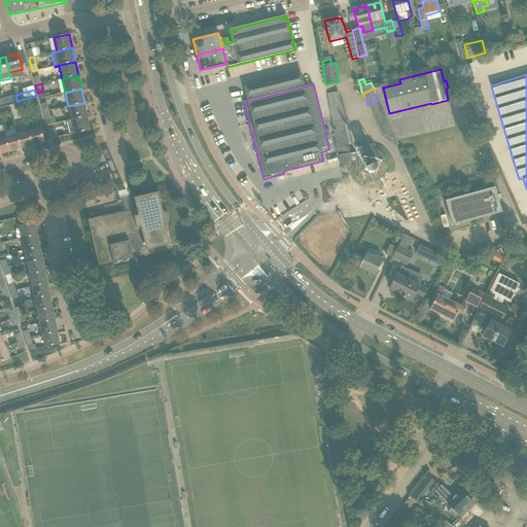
[(5,104),(16,101),(15,95),(4,98),(5,104)]
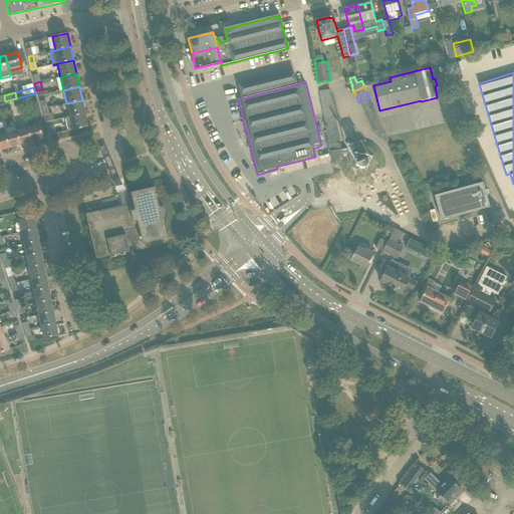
[(321,103),(332,101),(330,95),(320,97),(321,103)]
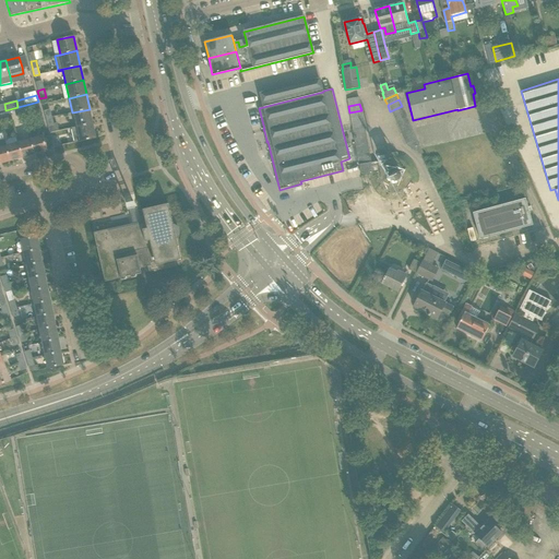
[(393,117),(404,111),(402,106),(390,111),(393,117)]
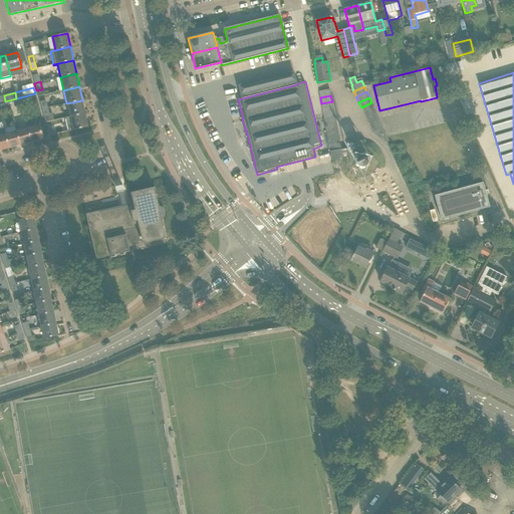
[(42,109),(47,108),(45,100),(39,102),(42,109)]
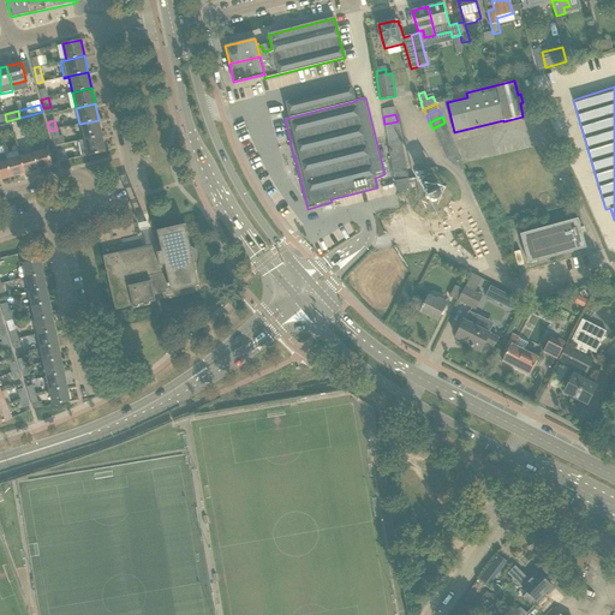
[(78,142),(102,136),(99,120),(79,124),(83,139),(78,141),(78,142)]
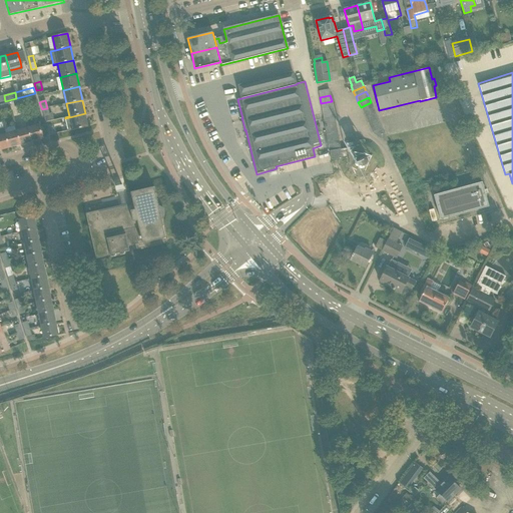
[(322,109),(333,107),(332,101),(321,103),(322,109)]
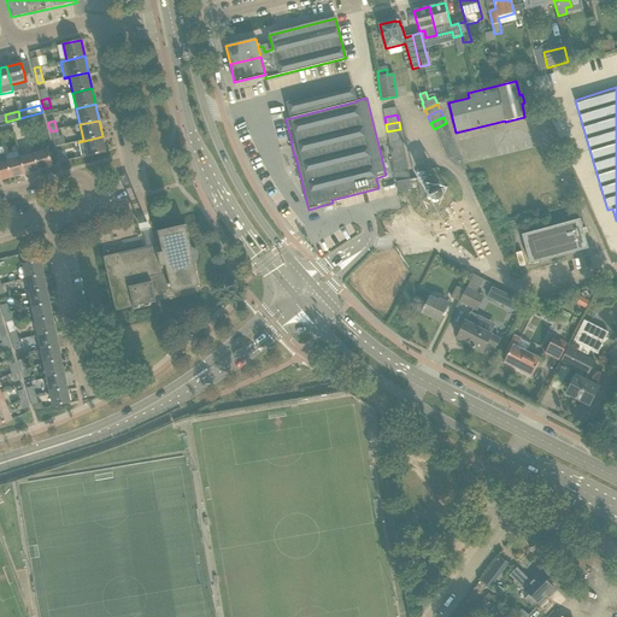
[(436,136),(450,130),(446,123),(434,129),(436,136)]
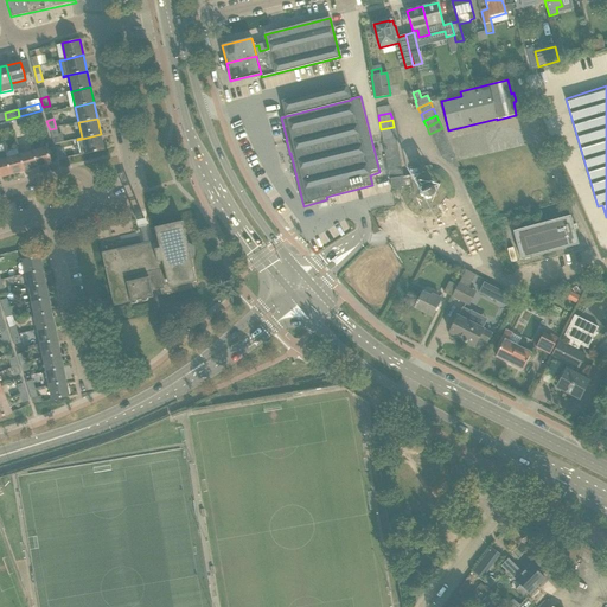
[(382,136),(395,134),(394,127),(381,129),(382,136)]
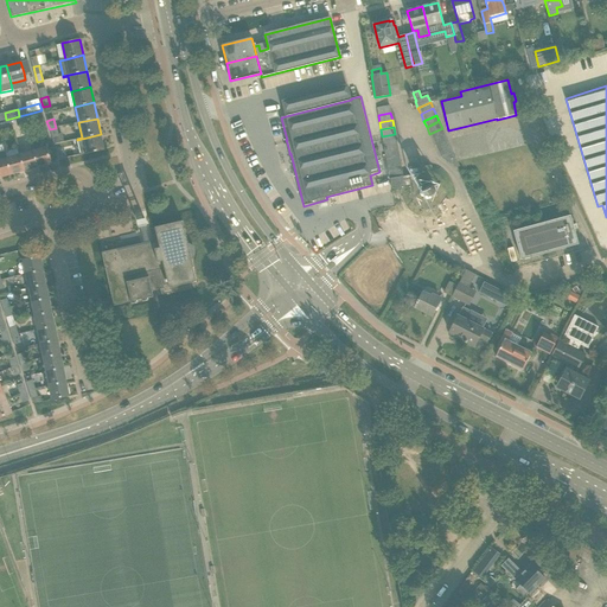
[(61,134),(58,135),(56,128),(50,129),(53,145),(63,142),(64,142),(61,134)]
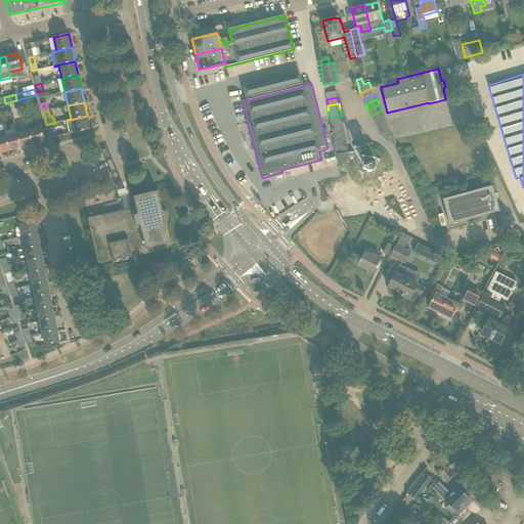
[(373,121),(384,116),(382,111),(370,116),(373,121)]
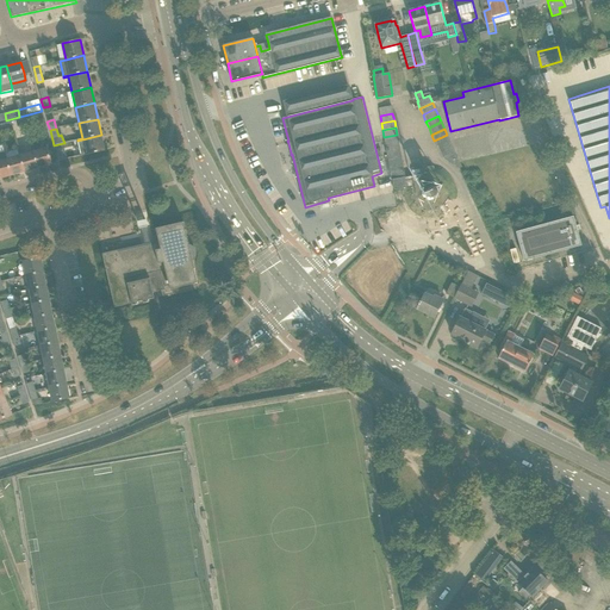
[(81,156),(105,151),(101,135),(78,141),(81,156)]
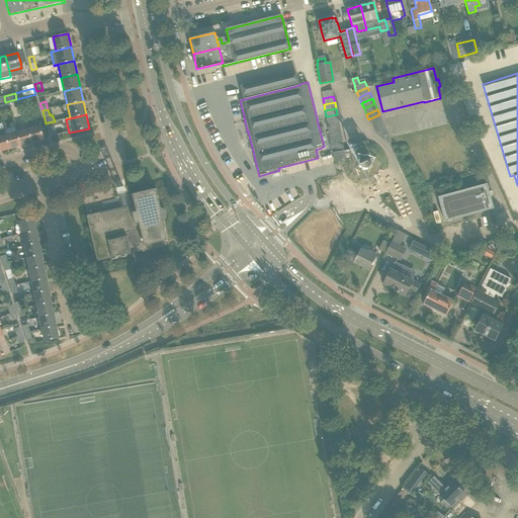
[(327,122),(338,120),(337,114),(326,116),(327,122)]
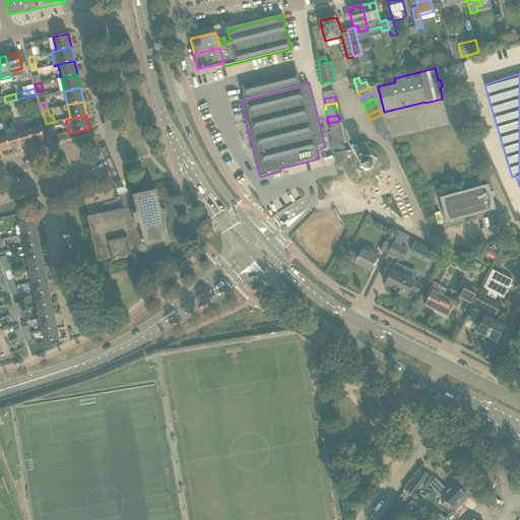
[(373,126),(384,121),(381,115),(370,120),(373,126)]
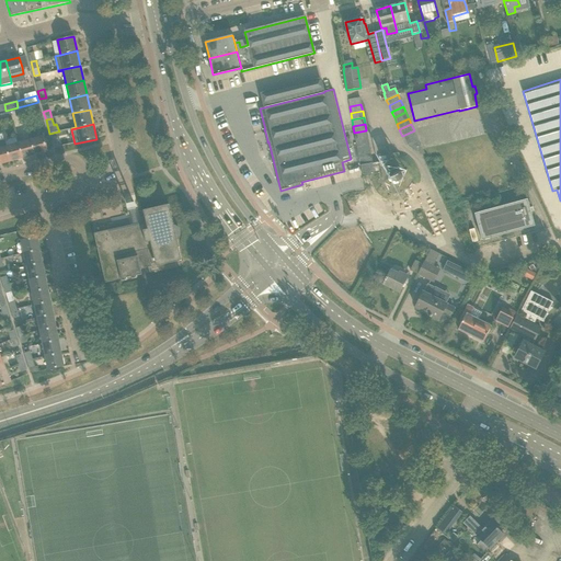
[(355,139),(367,137),(366,130),(354,133),(355,139)]
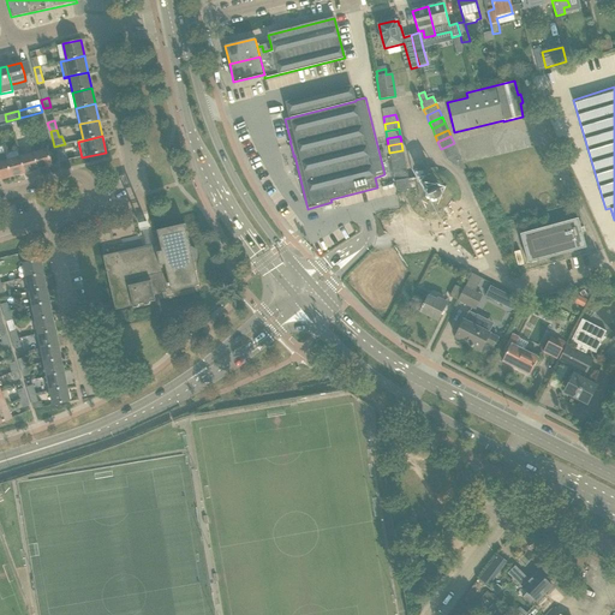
[(443,155),(457,149),(454,143),(441,149),(443,155)]
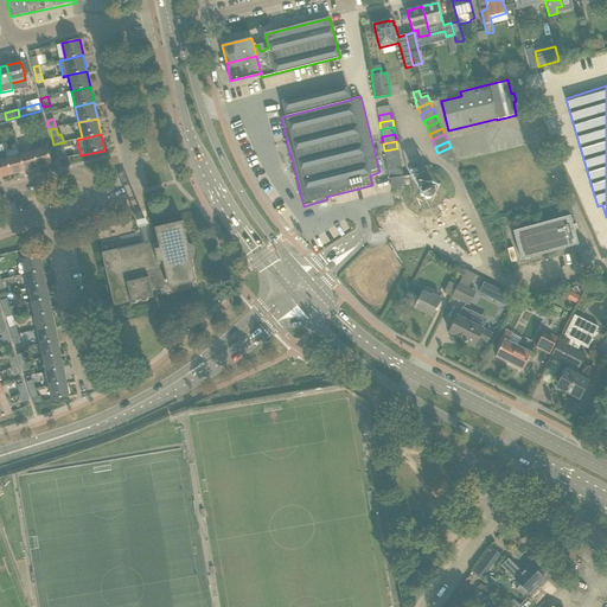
[(51,148),(48,149),(46,147),(33,151),(38,167),(51,164),(50,159),(53,158),(51,148)]
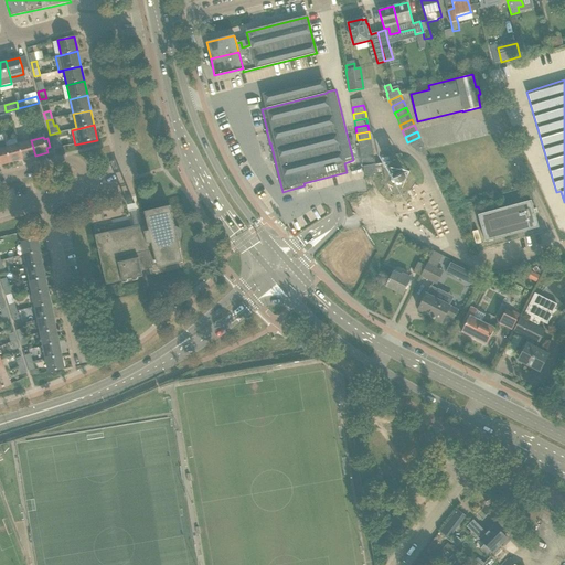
[(411,149),(422,144),(419,137),(407,142),(411,149)]
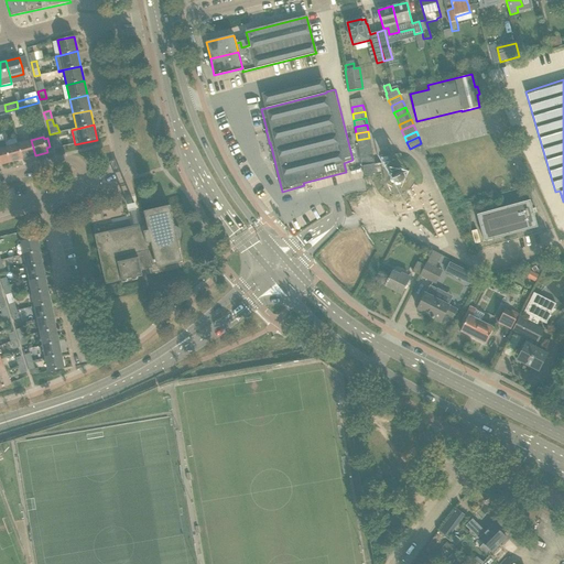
[(358,147),(370,144),(369,138),(357,140),(358,147)]
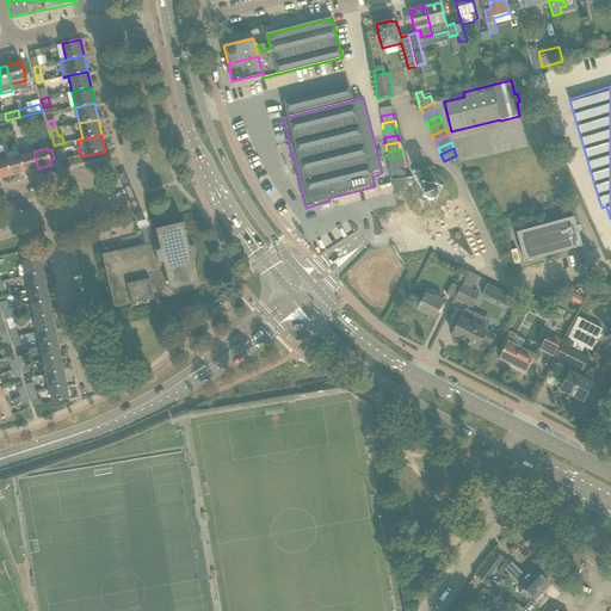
[(24,172),(38,168),(34,152),(20,155),(24,172)]
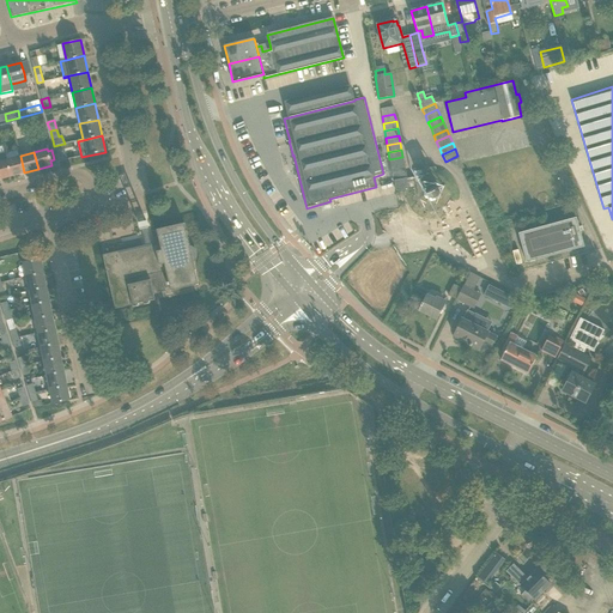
[(0,178),(11,176),(5,153),(0,153),(0,178)]
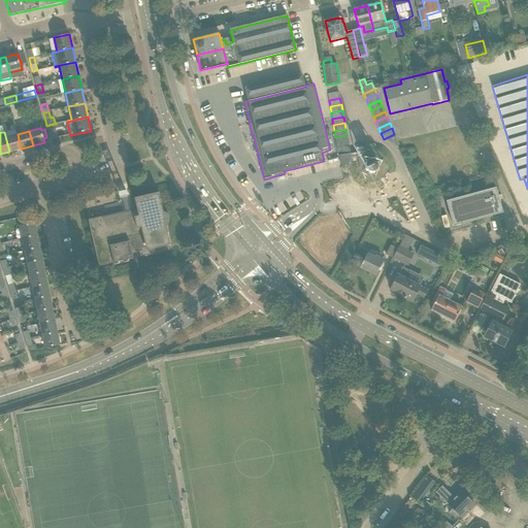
[(18,134),(6,137),(4,132),(9,152),(21,149),(18,134)]
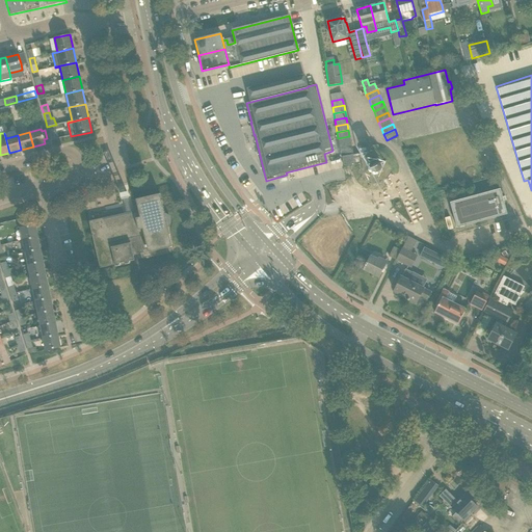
[(398,149),(402,147),(397,135),(387,140),(388,140),(398,149)]
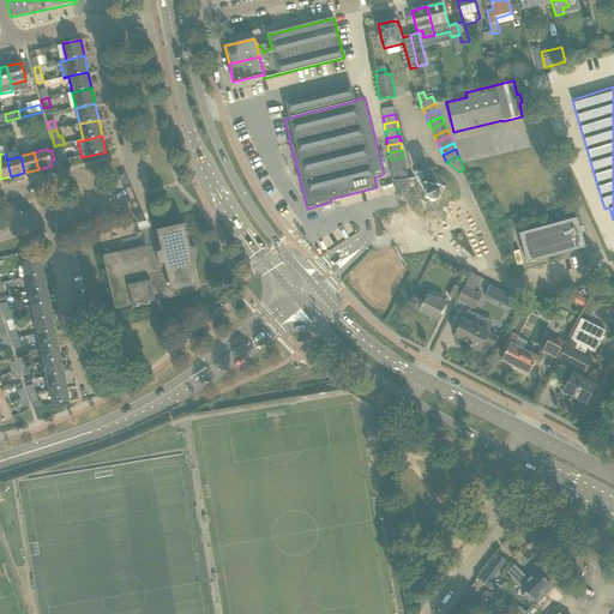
[(392,167),(404,164),(403,157),(390,160),(392,167)]
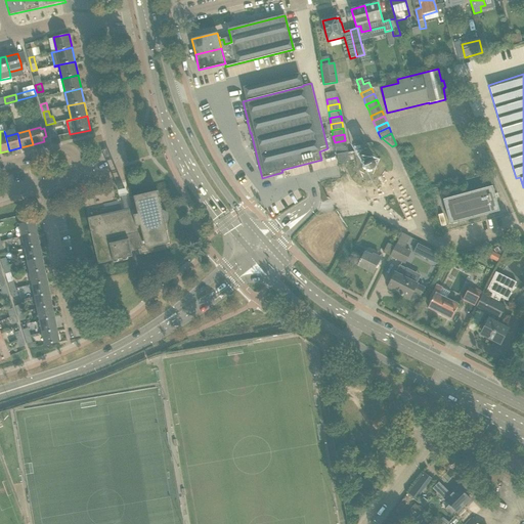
[(336,148),(347,146),(345,140),(335,142),(336,148)]
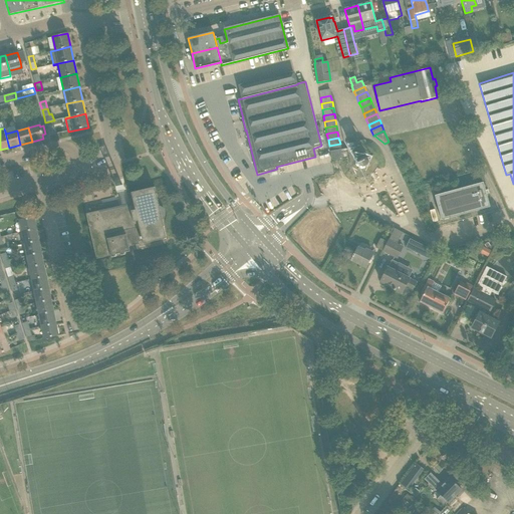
[(341,150),(330,152),(331,160),(334,160),(334,161),(335,161),(338,165),(340,168),(341,170),(342,172),(343,174),(344,175),(345,177),(346,178),(348,180),(349,181),(351,182),(353,183),(355,184),(356,184),(358,185),(360,185),(362,185),(364,185),(366,185),(368,184),(374,181),(374,182),(377,180),(377,179),(373,173),(376,168),(377,168),(380,169),(382,169),(383,169),(383,168),(384,166),(384,164),(384,162),(384,160),(383,158),(383,156),(382,154),(381,152),(380,150),(379,149),(378,147),(376,146),(375,144),(373,143),(371,142),(369,141),(367,141),(365,140),(361,141),(353,143),(353,145),(354,147),(348,148),(341,150)]
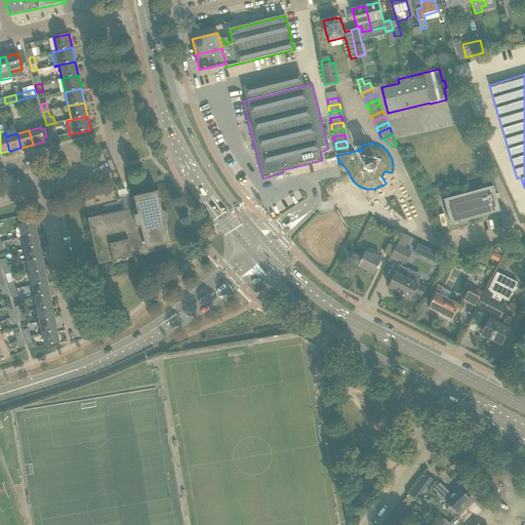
[(450,225),(499,210),(492,186),(444,200),(450,225)]
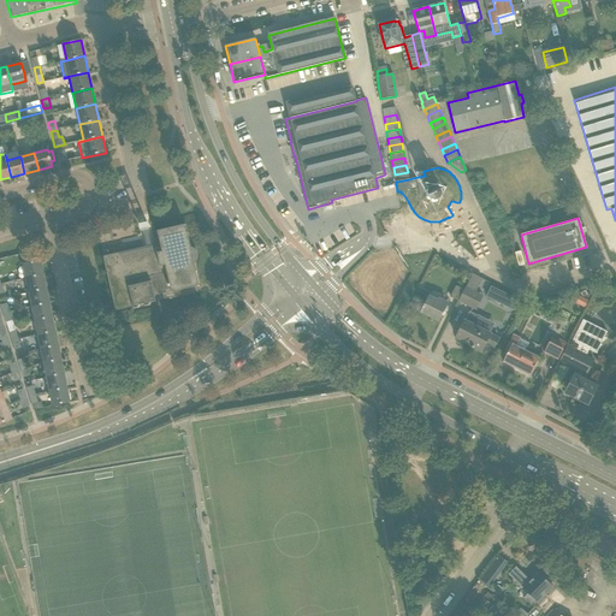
[(191,248),(190,248),(185,225),(157,231),(160,244),(152,247),(152,246),(150,241),(144,242),(146,248),(143,249),(119,254),(119,253),(102,256),(116,311),(155,301),(154,296),(163,294),(164,300),(197,291),(197,286),(199,286),(194,264),(194,262),(195,262),(196,260),(197,259),(197,258),(197,256),(197,255),(197,254),(196,252),(195,250),(194,249),(193,249),(191,248)]
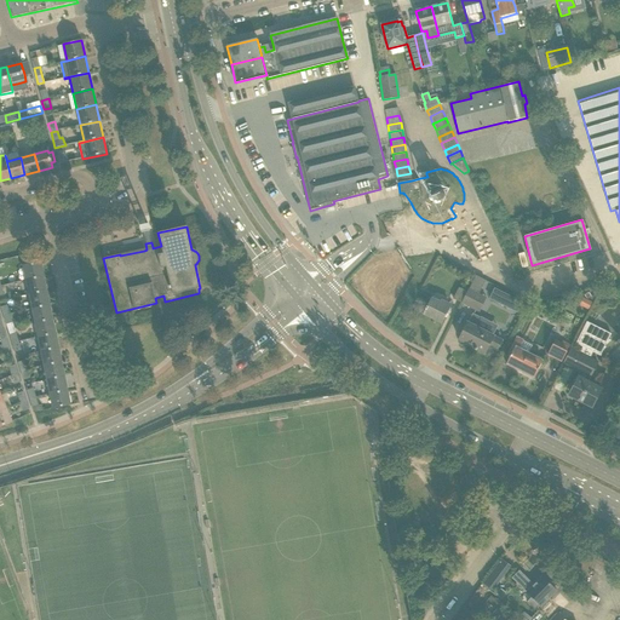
[(522,268),(528,267),(523,252),(518,254),(522,268)]
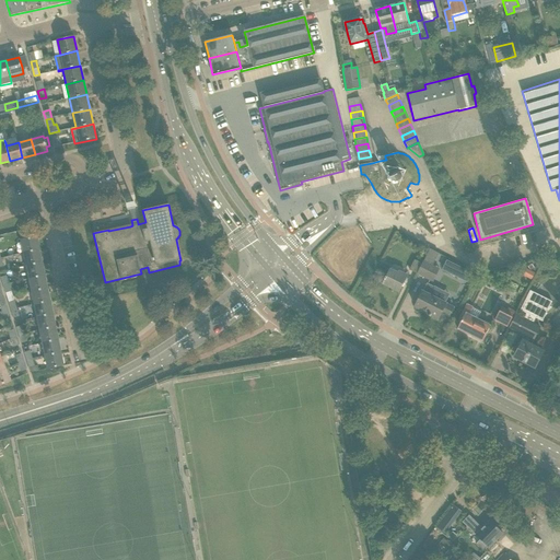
[(24,253),(39,249),(37,236),(21,240),(24,253)]
